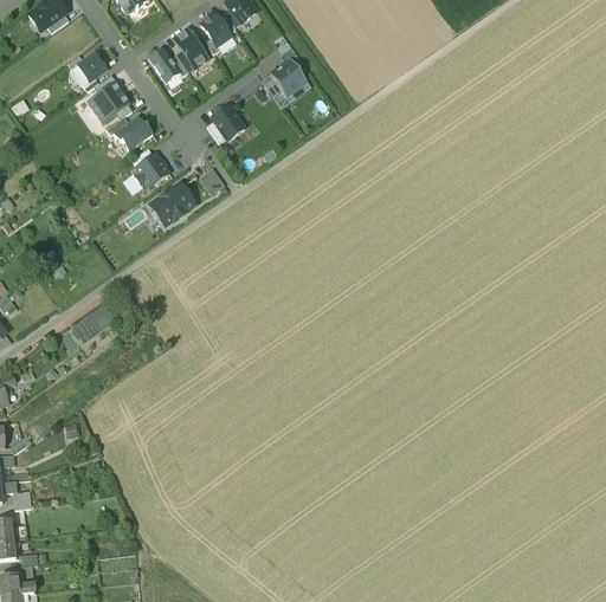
[(47,0),(27,14),(40,32),(46,27),(64,15),(68,13),(57,0),(47,0)]
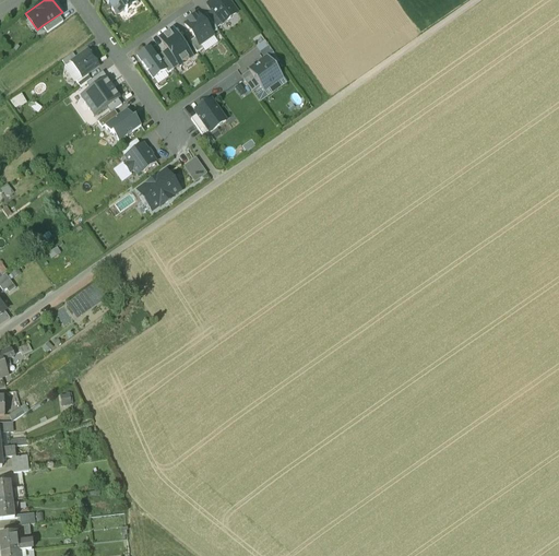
[(108,0),(107,1),(113,8),(114,7),(118,13),(125,8),(126,9),(127,7),(135,0),(108,0)]
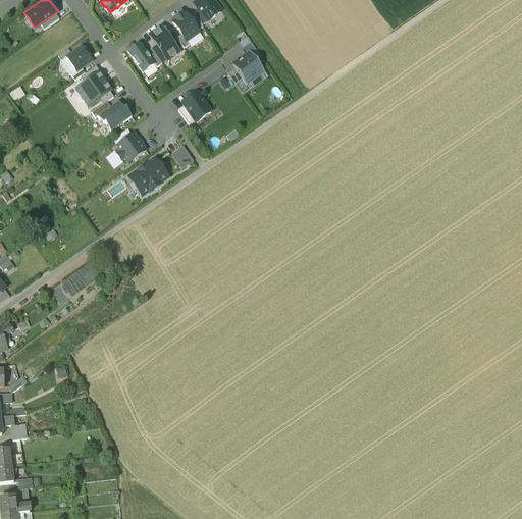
[(219,7),(213,0),(197,0),(194,2),(198,8),(207,20),(215,15),(213,12),(219,7)]
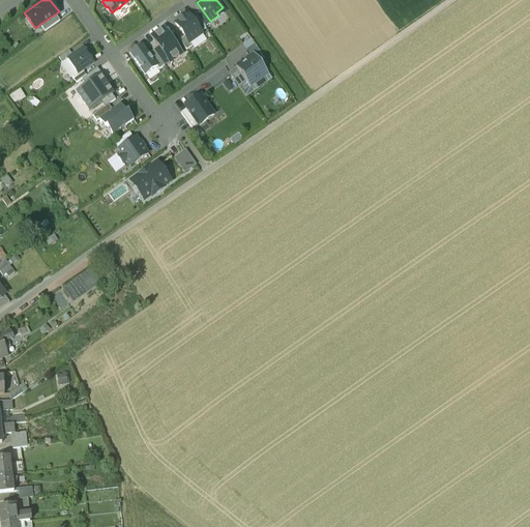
[(210,21),(201,8),(196,11),(195,11),(206,27),(206,26),(205,25),(210,21)]
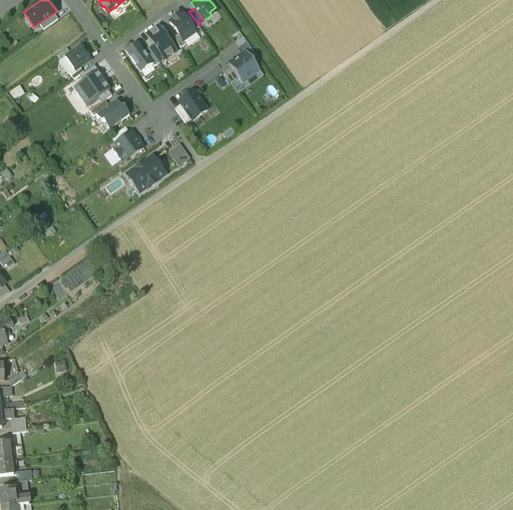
[(183,14),(181,11),(169,20),(178,33),(178,32),(183,39),(195,31),(194,29),(183,14)]
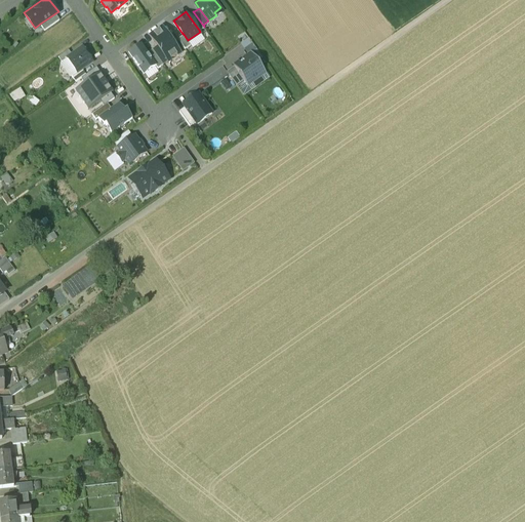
[(204,27),(193,11),(188,14),(199,30),(204,27)]
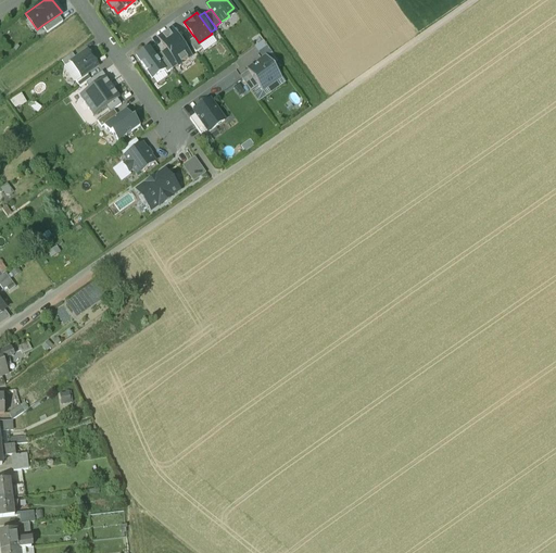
[(59,14),(42,25),(47,30),(63,20),(59,14)]
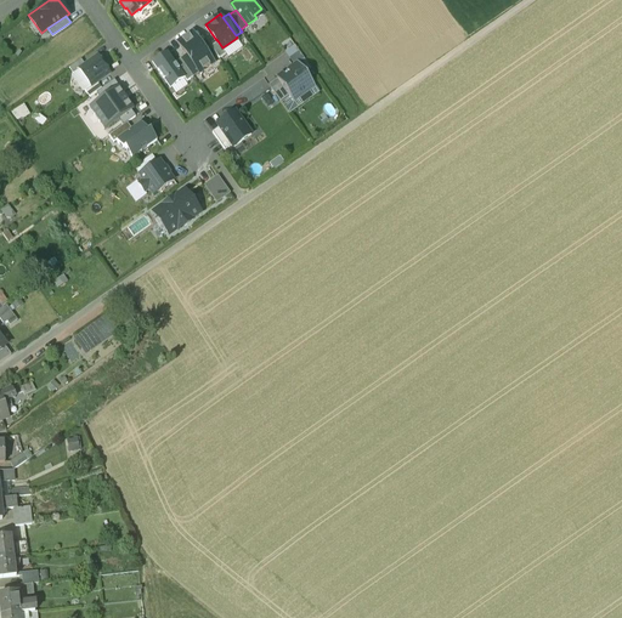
[(192,30),(177,40),(186,52),(199,71),(213,61),(192,30)]
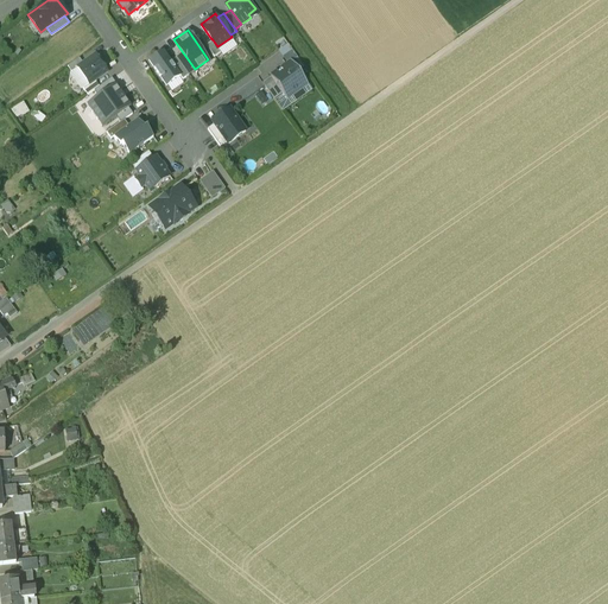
[(217,46),(211,38),(211,39),(206,43),(214,55),(220,50),(217,46)]
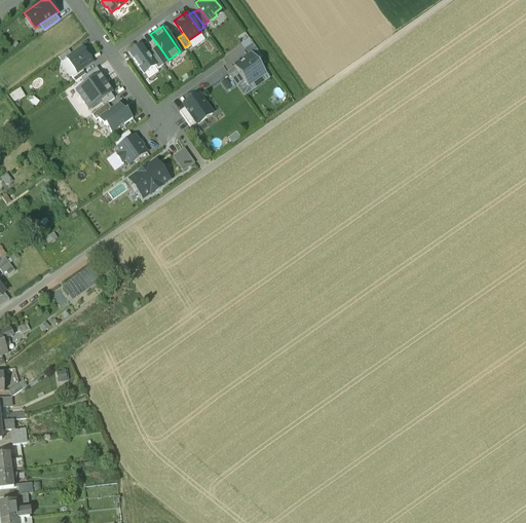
[(147,51),(141,42),(128,51),(144,73),(156,64),(147,51)]
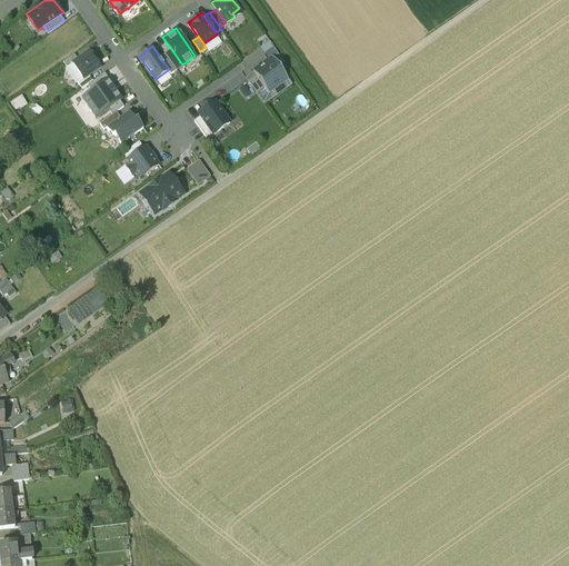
[(182,65),(170,48),(165,51),(177,68),(182,65)]
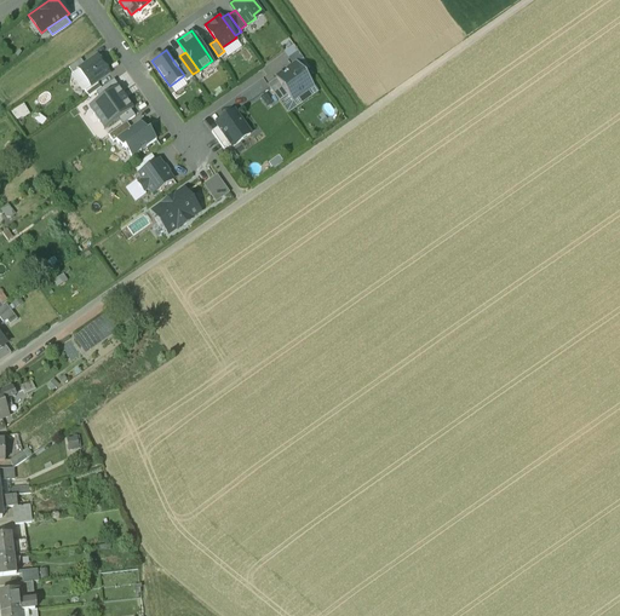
[(85,63),(79,67),(90,84),(96,79),(109,70),(98,53),(85,63)]
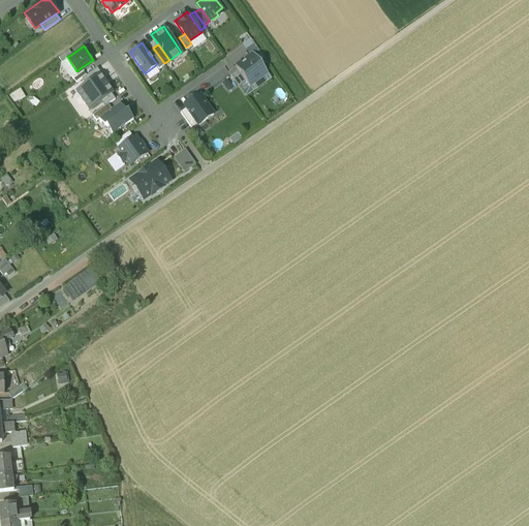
[(164,63),(153,48),(148,52),(157,64),(158,67),(164,63)]
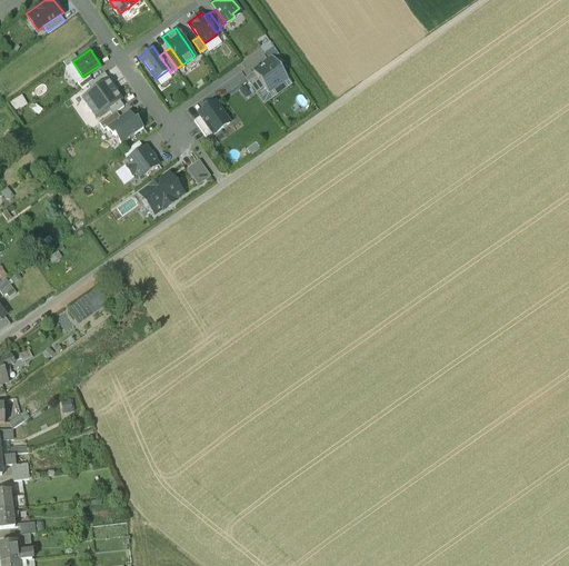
[(73,52),(63,60),(67,66),(72,61),(78,58),(73,52)]
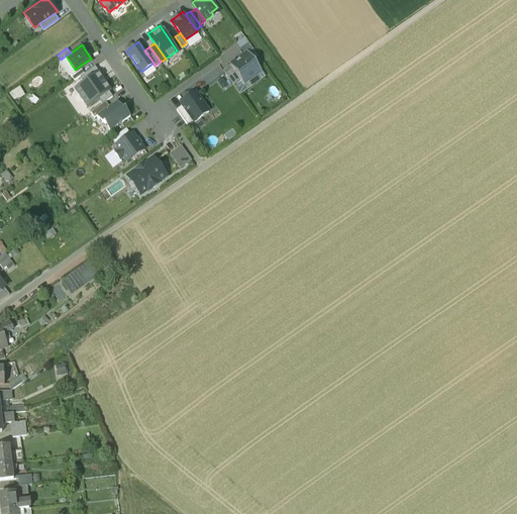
[(247,49),(238,57),(239,58),(230,64),(231,66),(239,78),(241,80),(246,76),(248,79),(256,73),(254,71),(260,67),(247,49)]
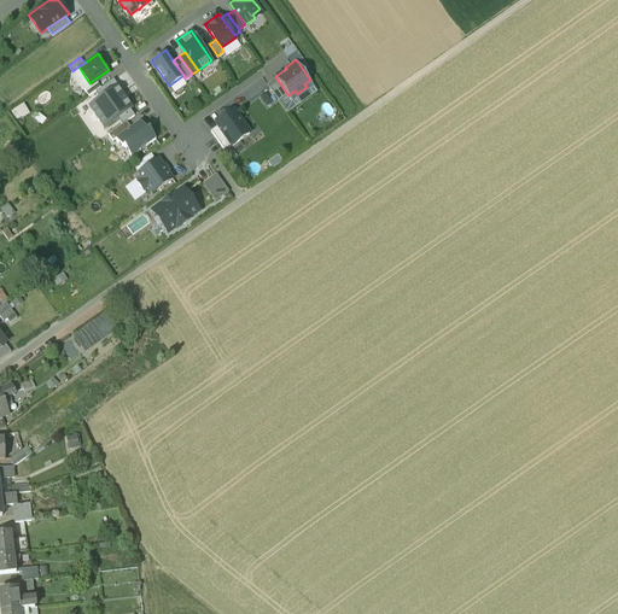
[(95,89),(100,95),(117,82),(114,76),(100,86),(95,89)]
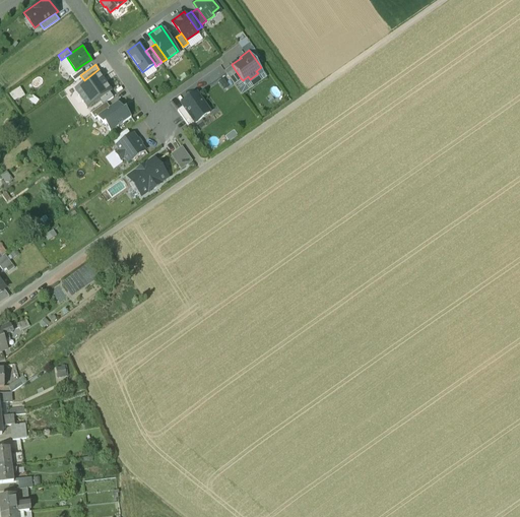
[(75,70),(70,73),(74,79),(80,75),(84,72),(80,66),(75,70)]
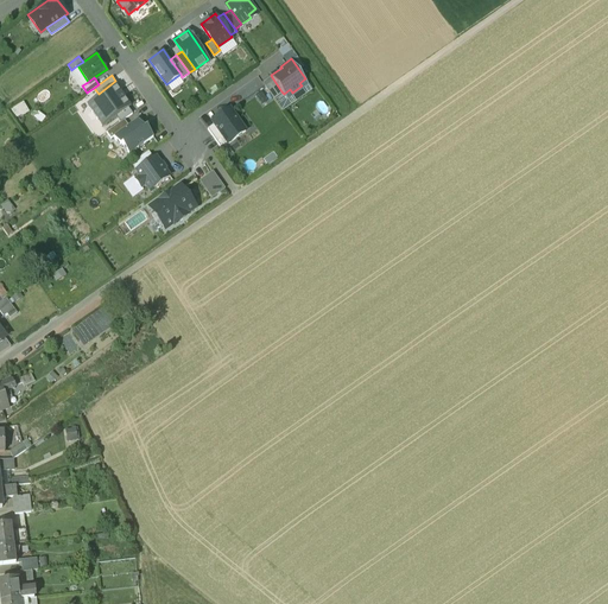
[(282,91),(272,77),(264,83),(273,96),(282,91)]
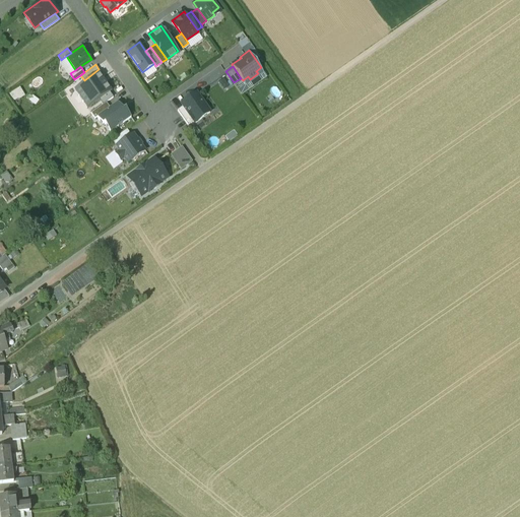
[(113,94),(110,89),(112,88),(103,75),(99,69),(84,80),(74,86),(79,92),(78,93),(83,100),(83,99),(87,105),(100,97),(104,102),(106,100),(113,94)]
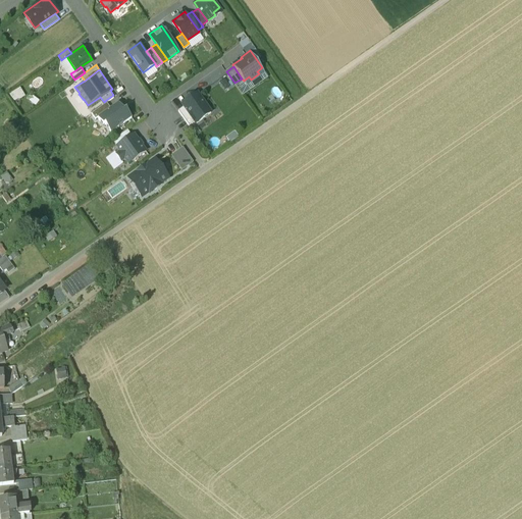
[(16,98),(28,93),(23,85),(12,90),(16,98)]
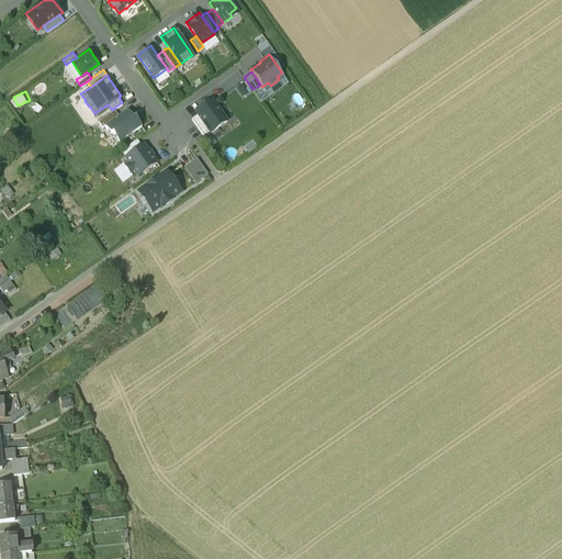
[(226,119),(212,98),(195,110),(198,112),(210,129),(211,131),(226,119)]
